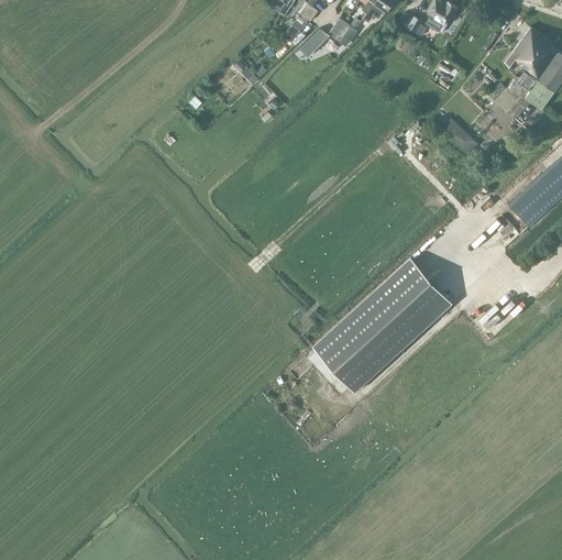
[(376,0),(362,0),(367,3),(360,12),(365,17),(376,0)]
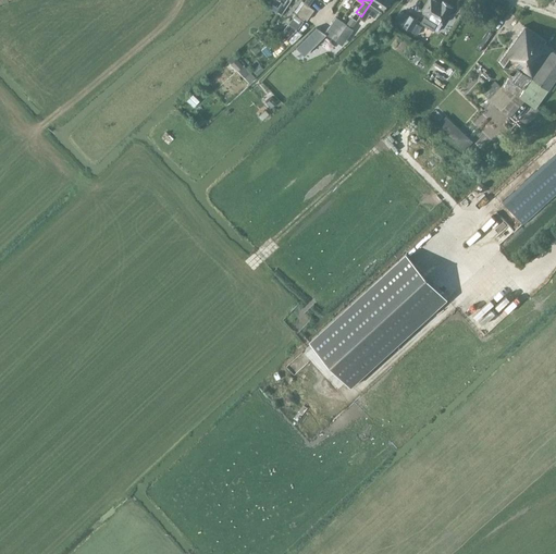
[(372,0),(361,16),(357,22),(362,26),(368,19),(373,22),(386,4),(387,3),(390,0),(372,0)]
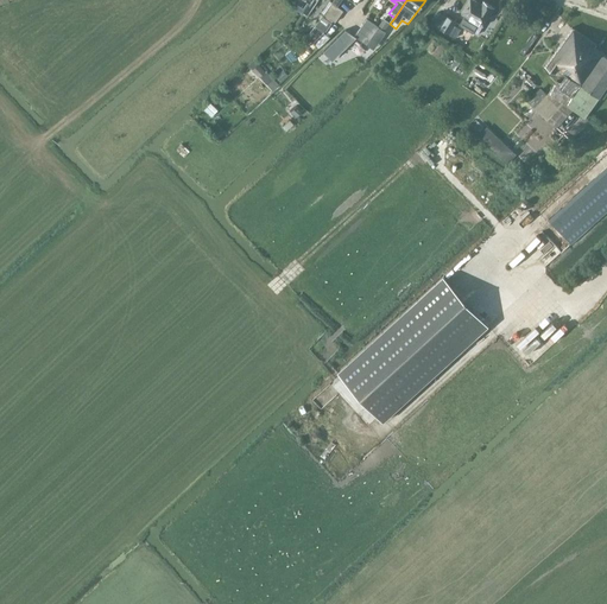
[(492,11),(481,4),(479,7),(469,1),(459,17),(462,19),(457,29),(472,37),(478,27),(481,30),(492,11)]
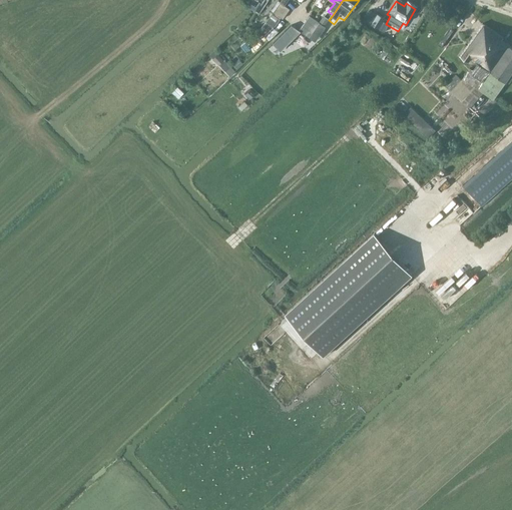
[(289,12),(283,8),(279,5),(275,10),(285,17),(289,12)]
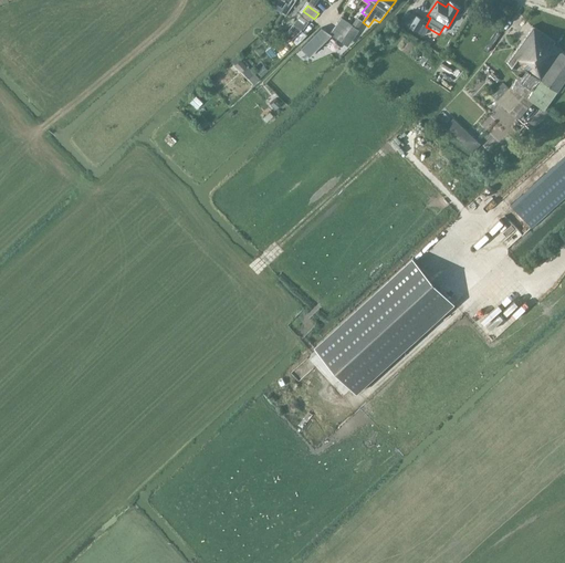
[(303,11),(300,17),(309,23),(310,23),(314,19),(303,11)]
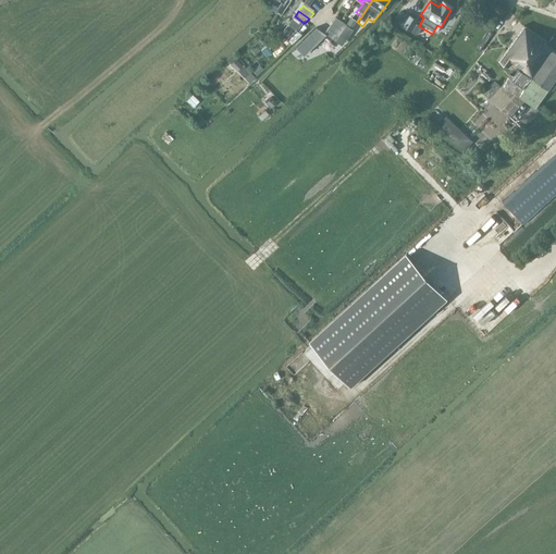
[(555,33),(531,15),(506,51),(497,63),(508,71),(513,65),(532,79),(540,66),(555,45),(555,33)]
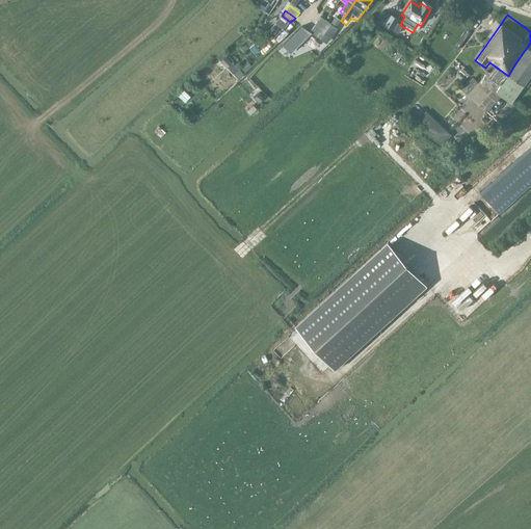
[(386,25),(385,28),(392,33),(398,22),(391,18),(386,25)]
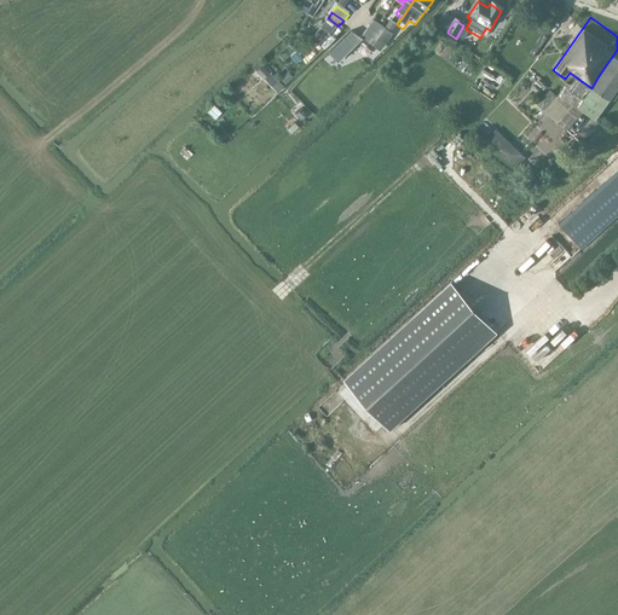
[(368,28),(369,29),(380,36),(383,30),(371,23),(368,28)]
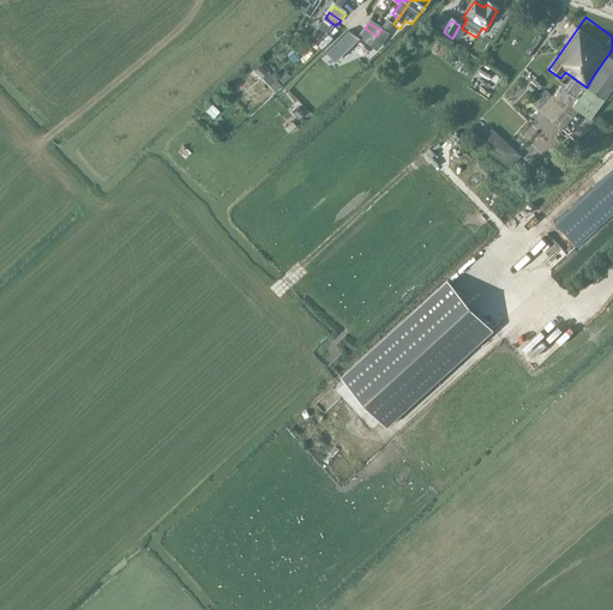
[(316,26),(310,37),(317,42),(323,31),(316,26)]
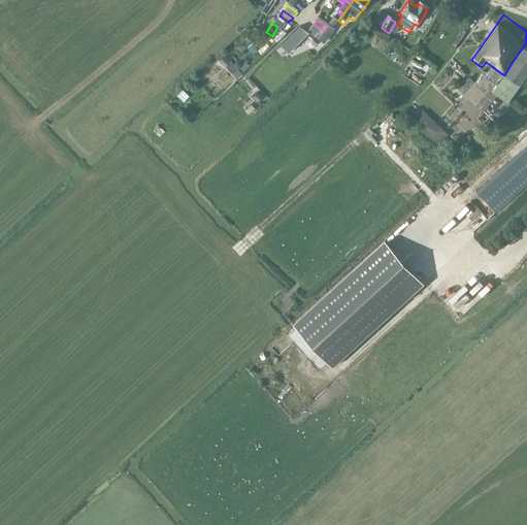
[(324,31),(315,25),(314,24),(309,29),(320,36),(324,31)]
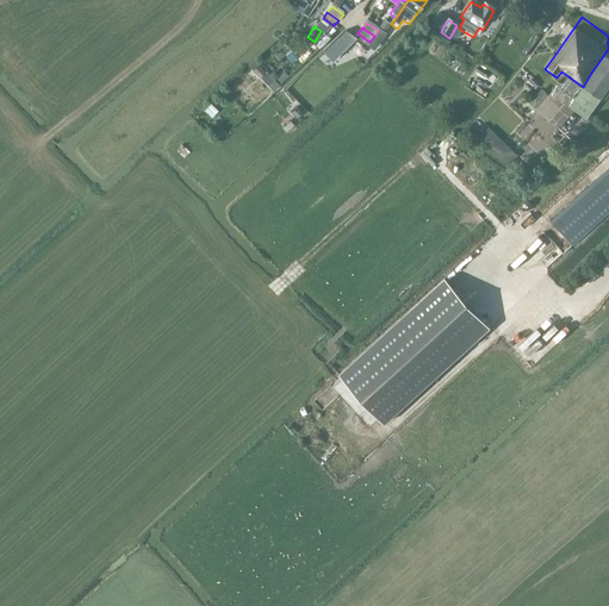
[(386,36),(378,31),(366,48),(373,54),(386,36)]
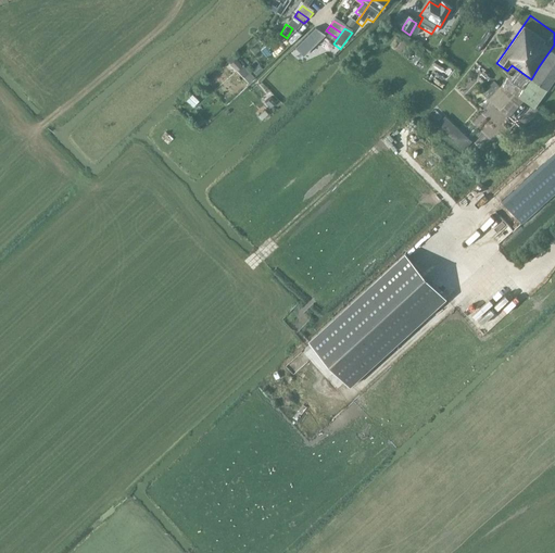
[(313,29),(310,35),(317,38),(320,33),(313,29)]
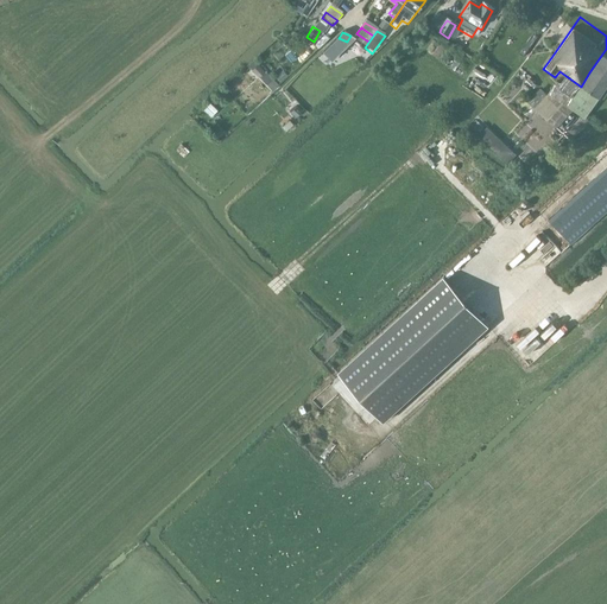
[(368,42),(356,33),(353,39),(365,48),(368,42)]
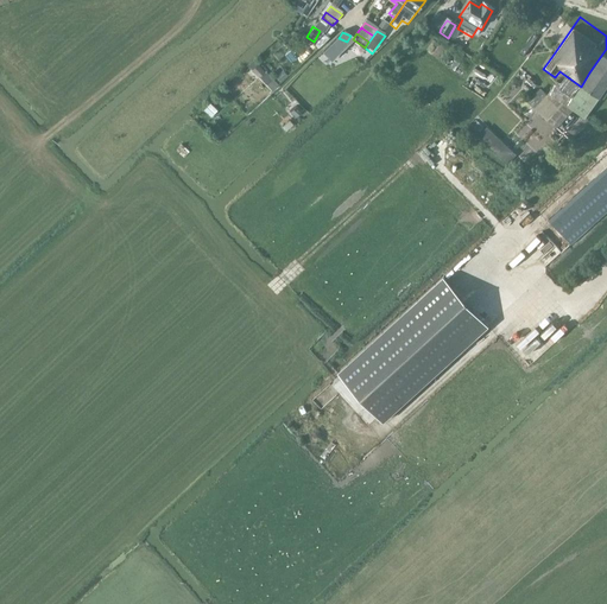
[(322,35),(311,44),(317,49),(327,40),(322,35)]
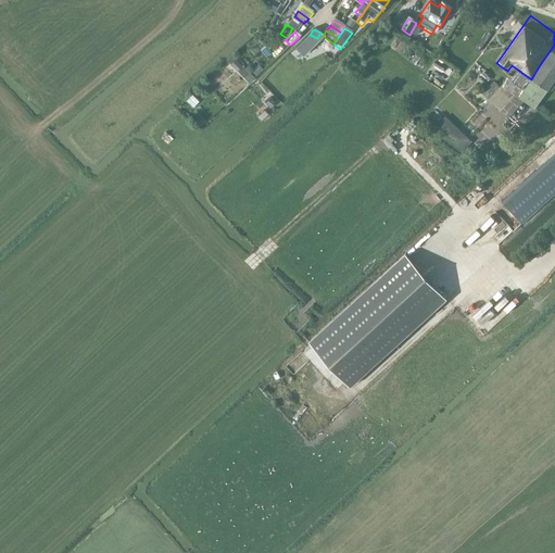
[(399,51),(403,44),(393,38),(389,46),(399,51)]
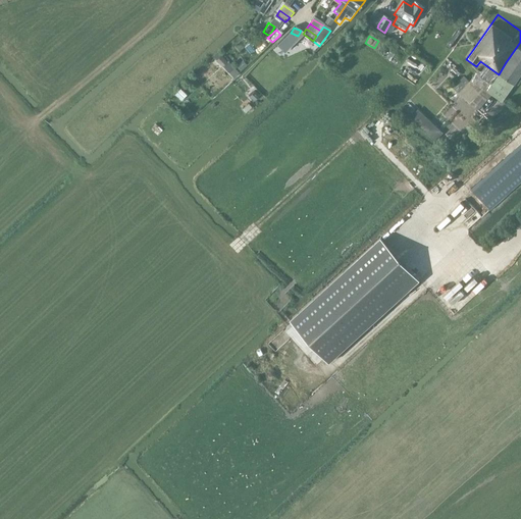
[(248,47),(243,50),(248,59),(253,56),(248,47)]
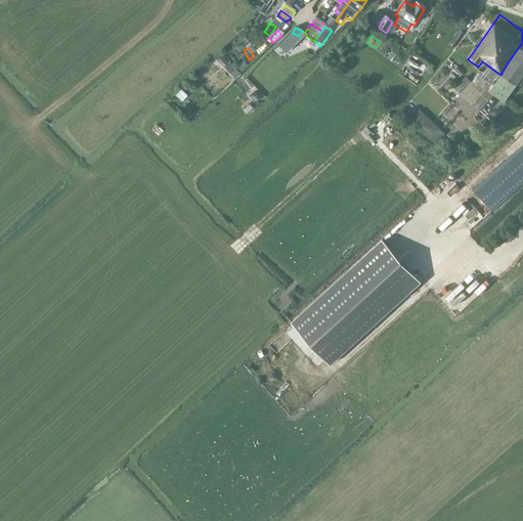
[(522,53),(518,50),(500,76),(488,69),(484,75),(481,73),(473,83),(488,93),(487,94),(489,95),(488,96),(485,93),(483,96),(481,94),(480,95),(481,96),(472,106),(479,114),(493,98),(503,104),(522,76),(522,53)]
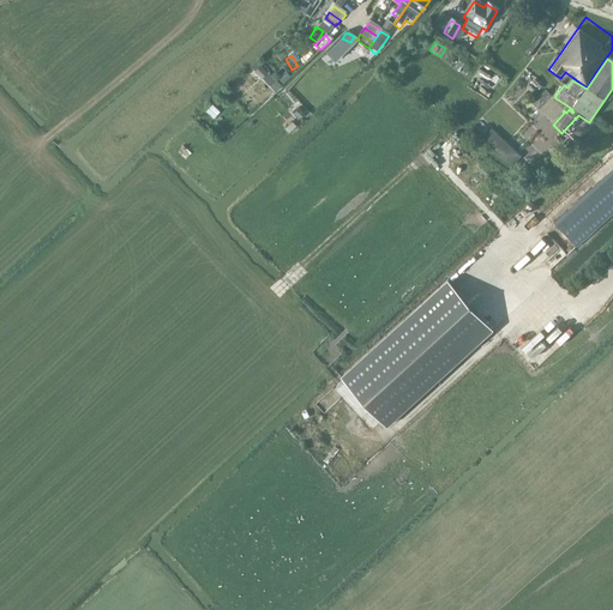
[(458,60),(451,70),(456,73),(463,64),(458,60)]
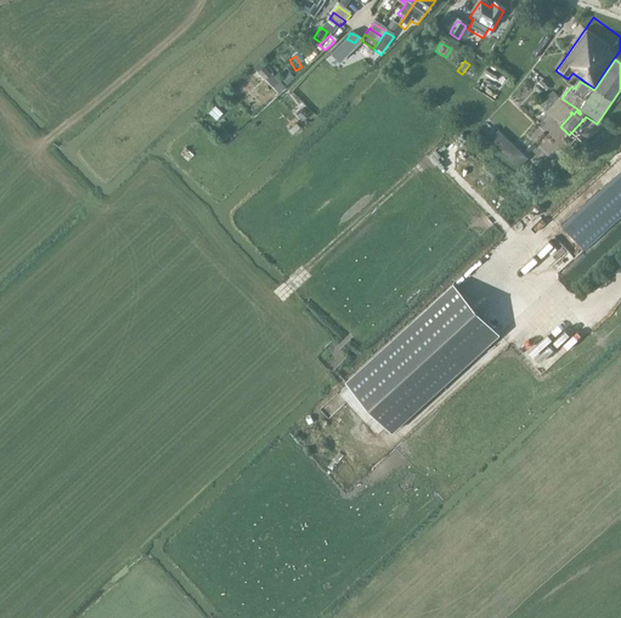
[(260,69),(255,75),(277,92),(282,86),(260,69)]
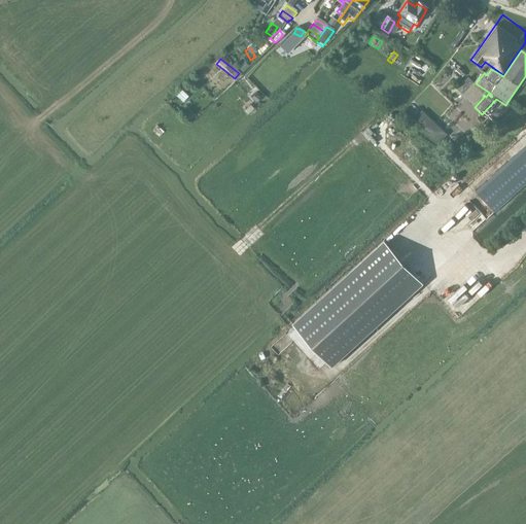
[(246,114),(252,109),(249,105),(243,110),(246,114)]
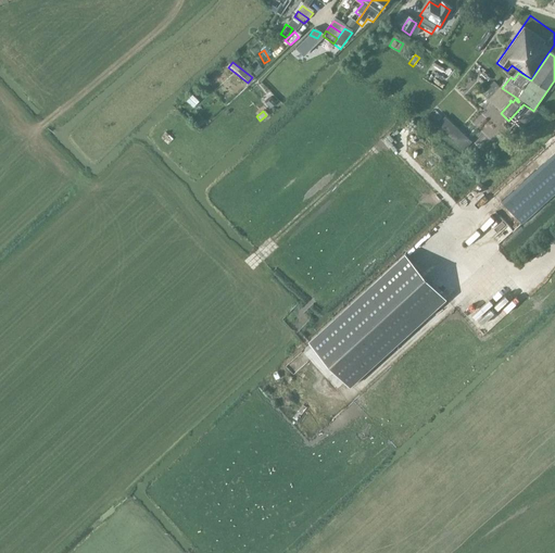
[(521,117),(527,124),(533,117),(527,111),(521,117)]
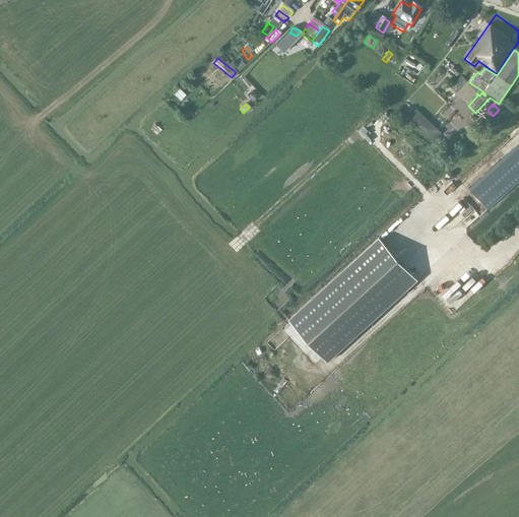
[(154,137),(160,131),(153,125),(147,131),(154,137)]
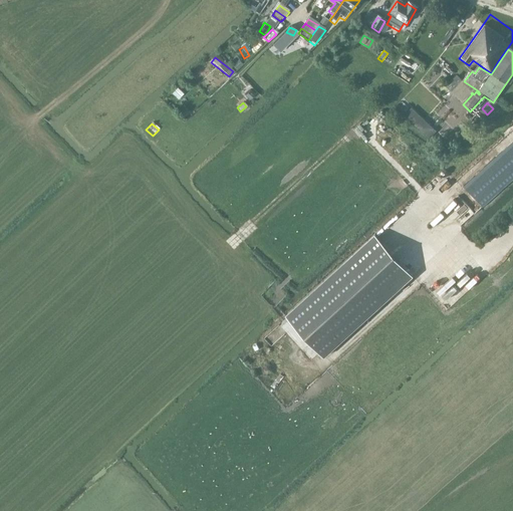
[(512,180),(512,148),(465,192),(481,209),(512,180)]
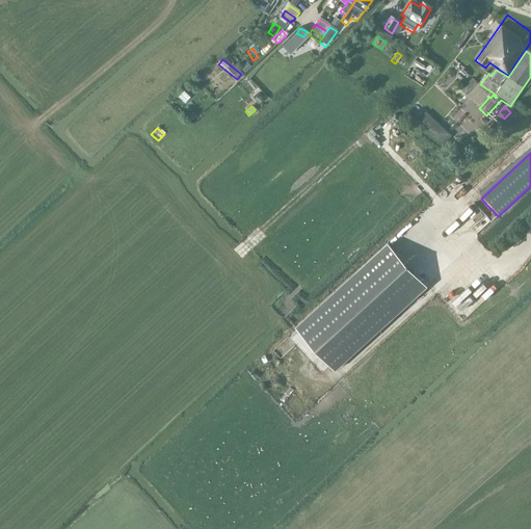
[(466,226),(477,215),(473,210),(460,221),(466,226)]
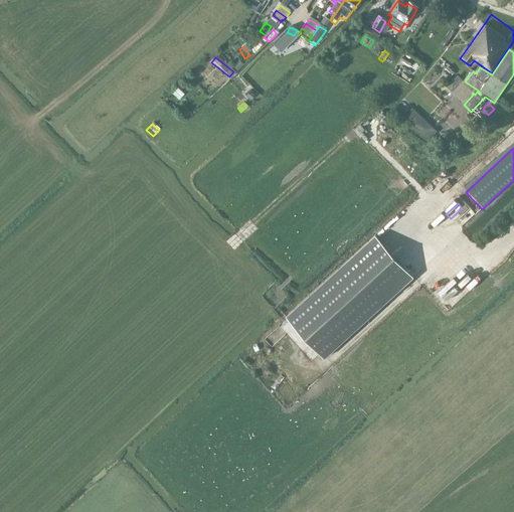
[(412,279),(375,237),(286,319),(324,360),(412,279)]
